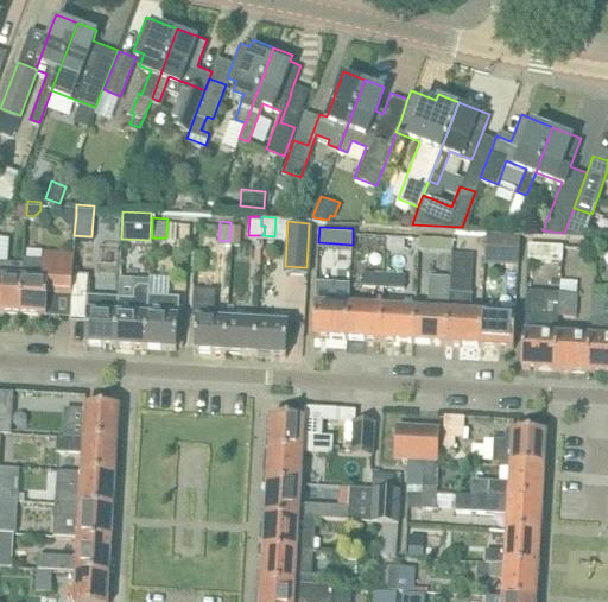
[(518,261),(519,230),(487,229),(485,260),(518,261)]
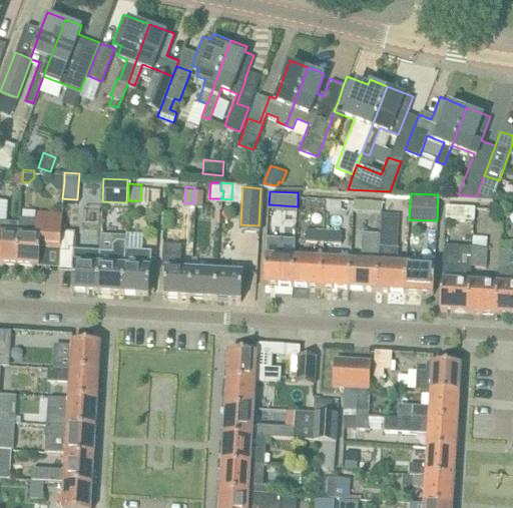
[(355,197),(354,207),(369,208),(382,208),(383,199),(355,197)]
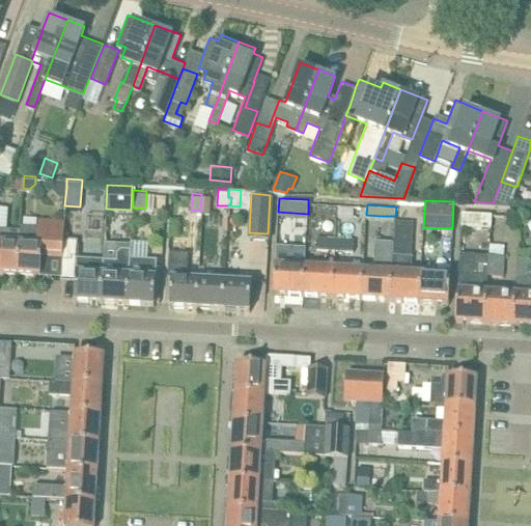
[(491,226),(492,212),(462,210),(462,223),(481,224),(481,225),(491,226)]
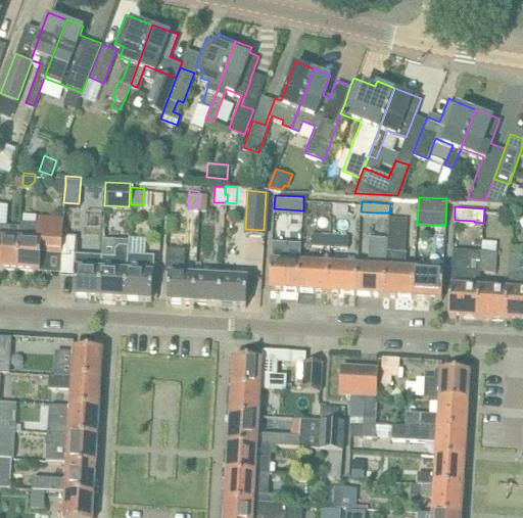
[(20,223),(17,267),(40,268),(40,264),(48,264),(49,245),(62,245),(62,232),(61,232),(63,215),(40,214),(39,221),(20,220),(20,223)]
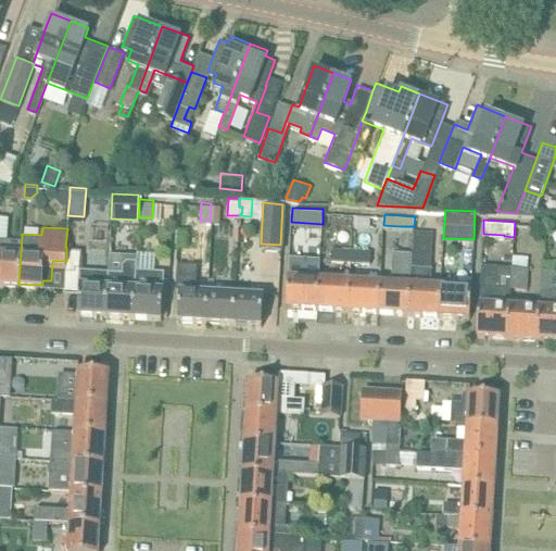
[(408,311),(439,313),(440,283),(430,283),(431,263),(430,263),(432,230),(414,229),(413,241),(413,251),(408,311)]
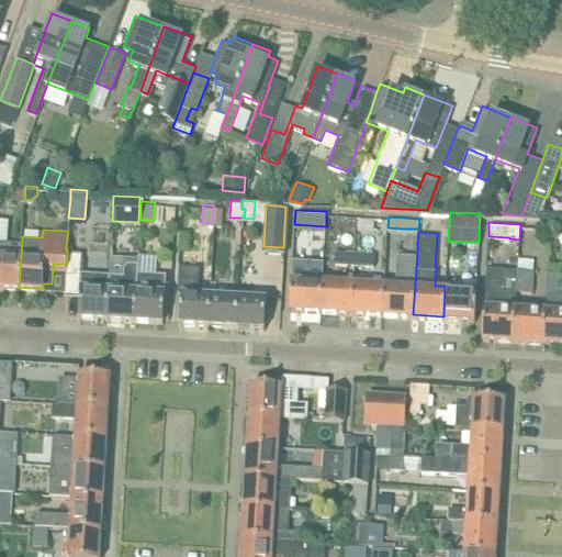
[(0,285),(19,287),(22,240),(0,238),(0,285)]
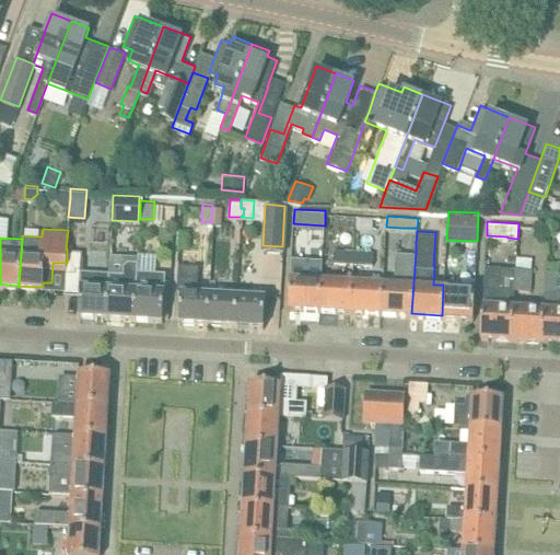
[(311,245),(292,244),(292,257),(311,258),(311,245)]
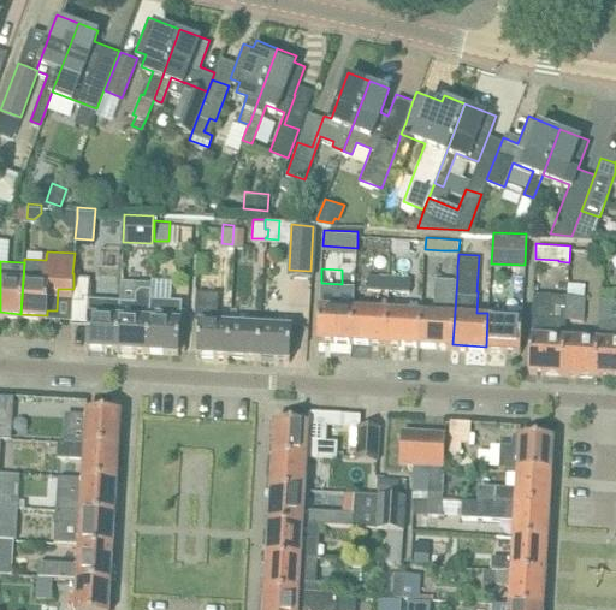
[(389,288),(390,273),(368,272),(367,286),(389,288)]
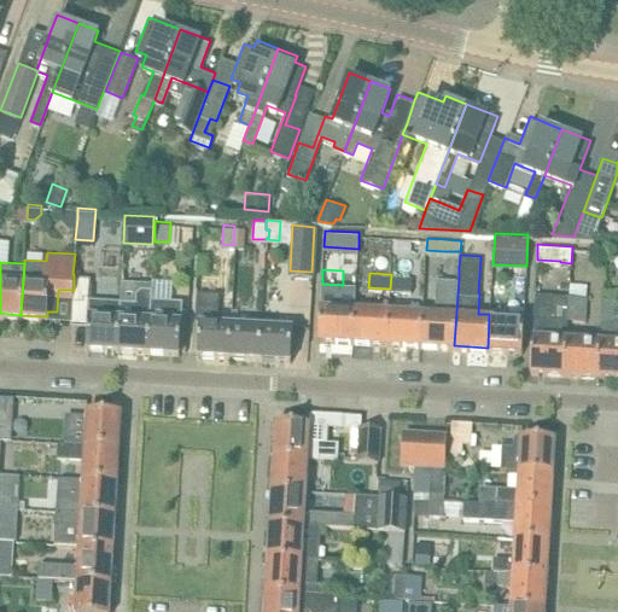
[(74,274),(74,290),(71,314),(88,315),(87,347),(118,349),(120,301),(89,299),(91,275),(74,274)]
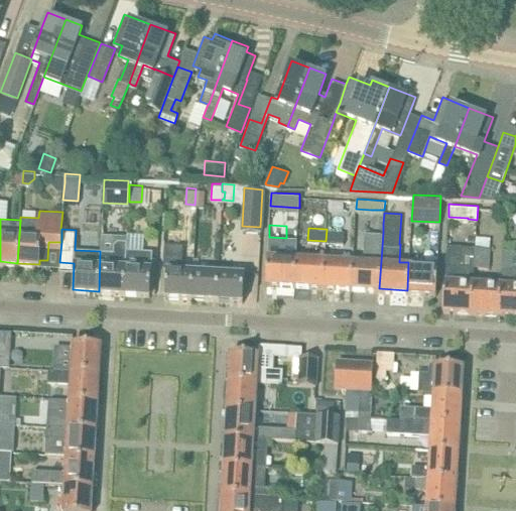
[(327,229),(326,241),(343,242),(343,230),(327,229)]
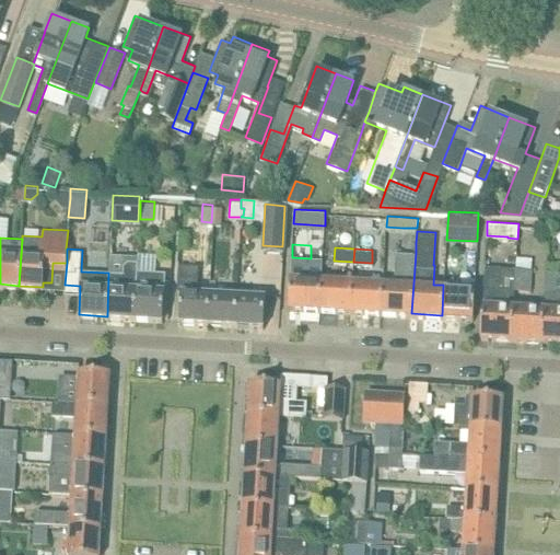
[(381,312),(411,313),(416,253),(395,252),(394,281),(382,281),(381,312)]
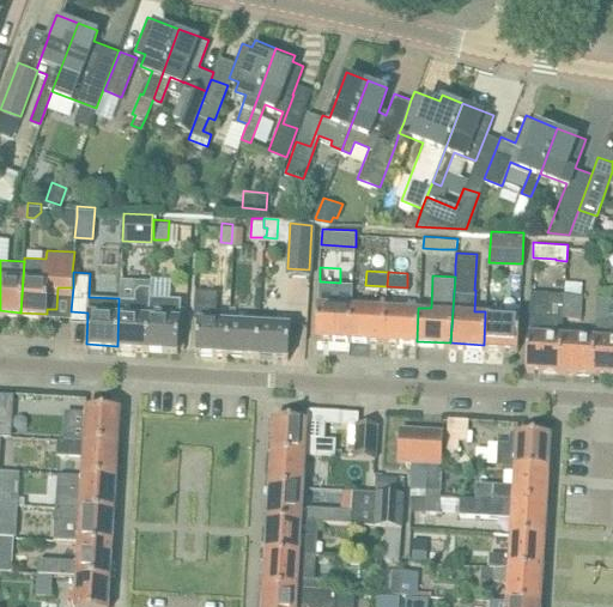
[(117,346),(147,347),(151,293),(150,293),(151,285),(140,285),(120,284),(119,298),(117,346)]
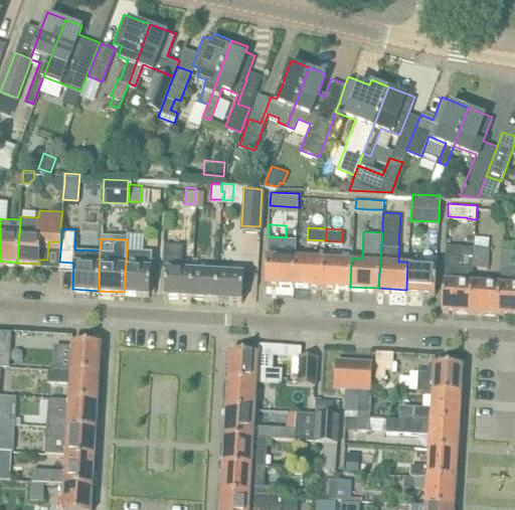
[(191,296),(193,267),(180,267),(182,242),(164,241),(163,266),(167,266),(165,295),(191,296)]
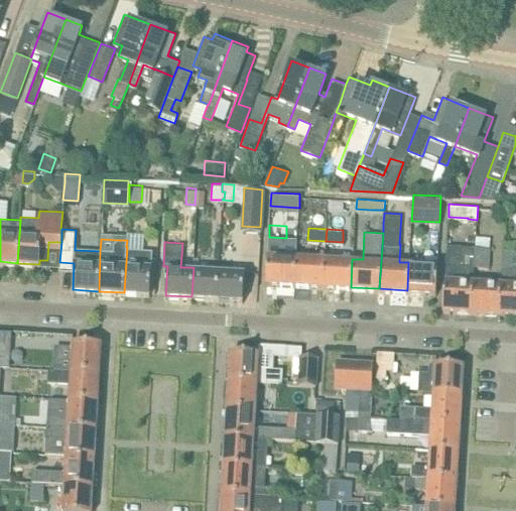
[(474,281),(474,265),(474,264),(461,264),(462,245),(446,244),(444,289),(442,309),(472,310),(474,281)]
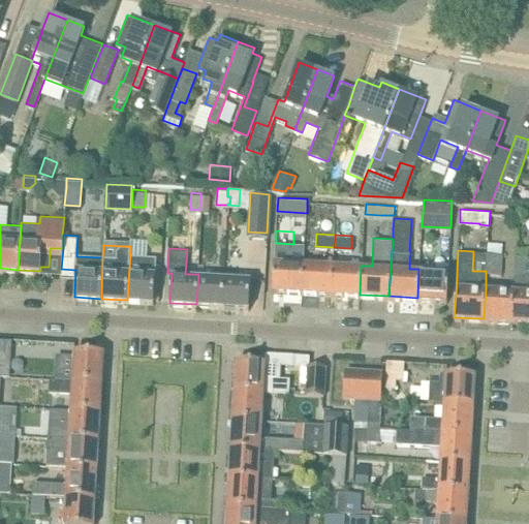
[(488,252),(486,271),(486,272),(502,273),(503,253),(488,252)]
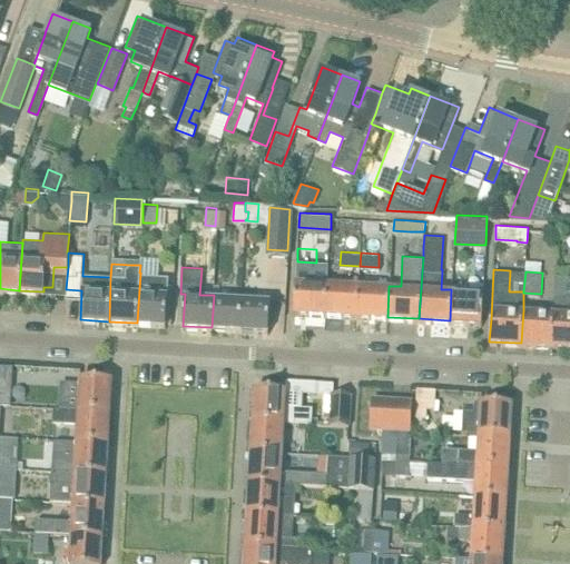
[(168,275),(140,273),(137,323),(165,325),(167,303),(168,275)]
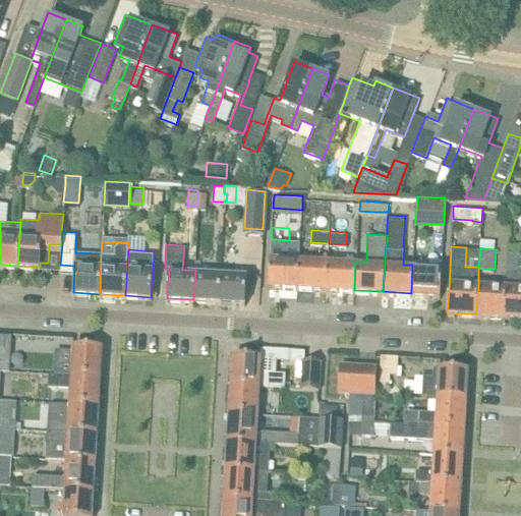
[(520,250),(508,250),(506,285),(504,316),(520,317),(520,250)]
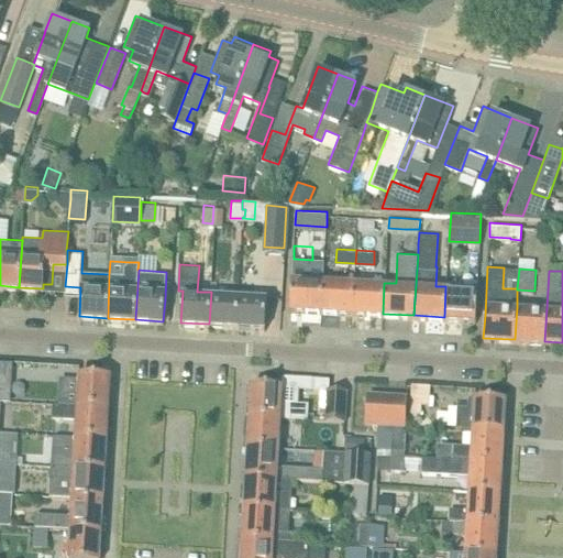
[(290,308),(321,309),(323,280),(291,277),(290,308)]
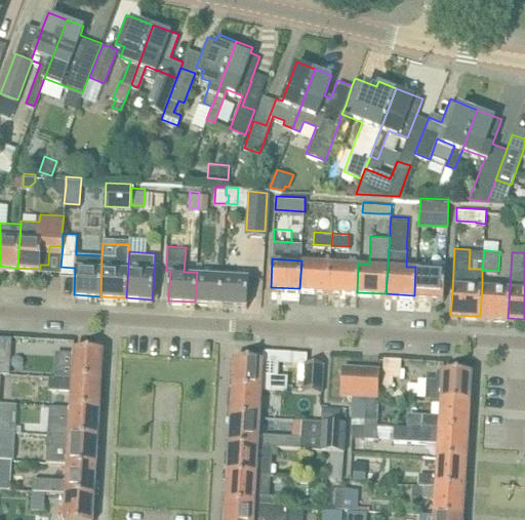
[(328,290),(330,262),(301,261),(299,288),(328,290)]
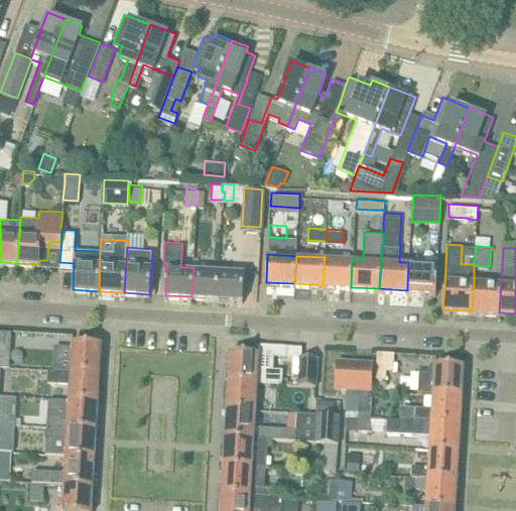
[(323,285),(351,287),(352,259),(325,257),(323,285)]
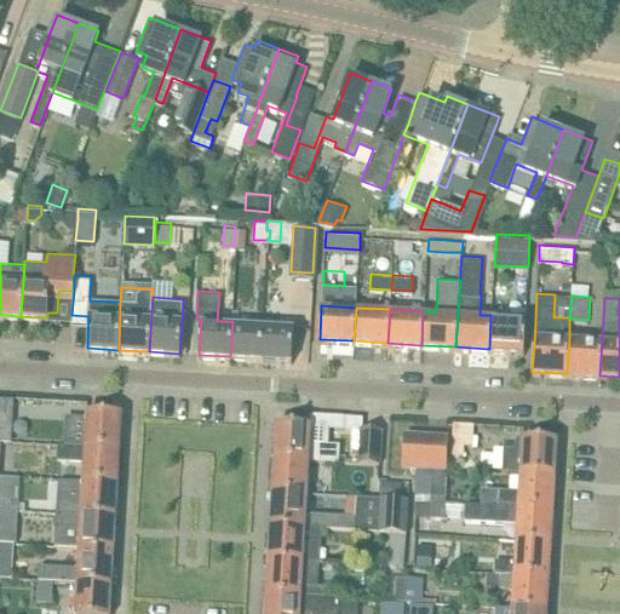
[(493,315),(491,315),(489,349),(524,351),(526,317),(510,316),(510,313),(507,309),(497,309),(493,313),(493,315)]
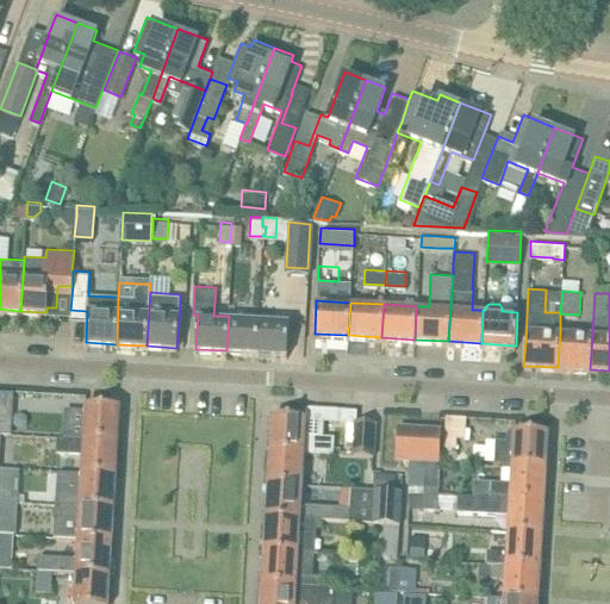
[(229,316),(226,350),(256,353),(257,318),(229,316)]
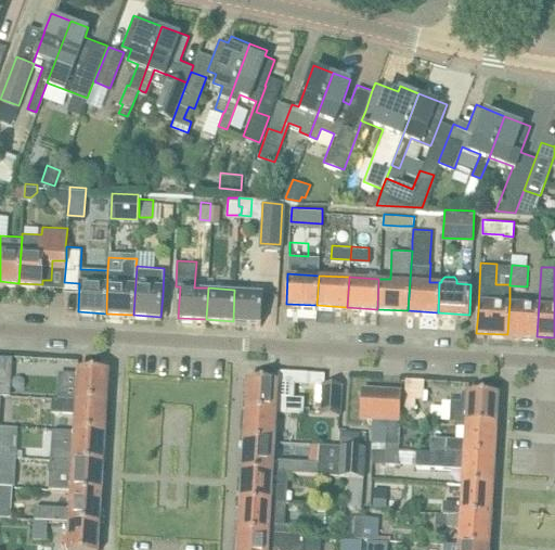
[(262,291),(234,290),(233,321),(261,322),(262,301),(262,291)]
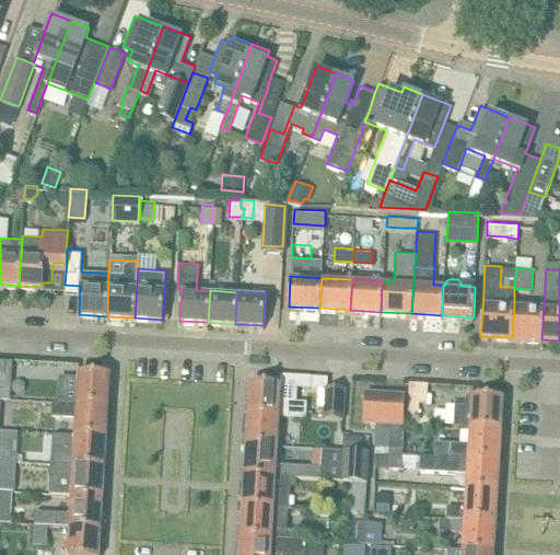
[(512,337),(541,339),(544,307),(514,305),(512,337)]
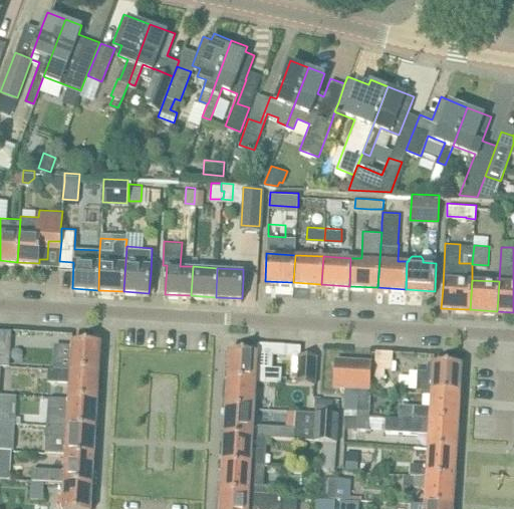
[(0,362),(1,363),(9,363),(11,328),(0,327),(0,362)]
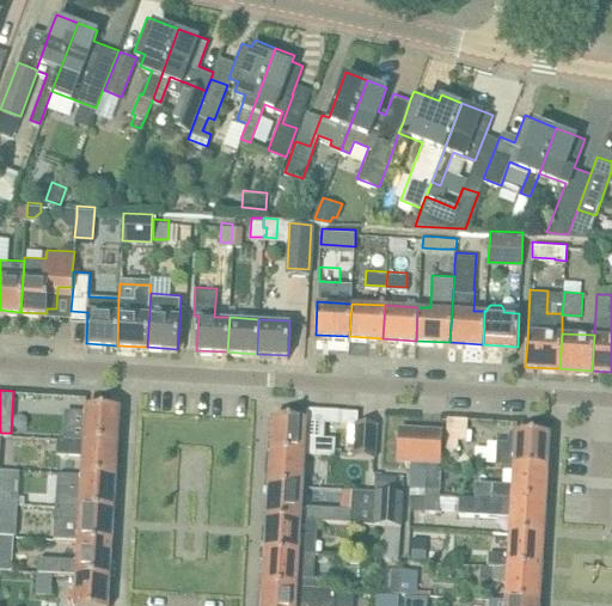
[(86,403),(84,436),(118,439),(120,405),(86,403)]
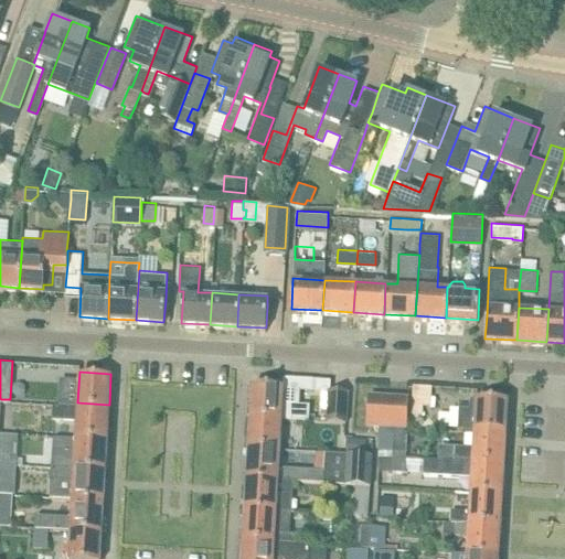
[(430,394),(432,383),(414,382),(413,411),(422,411),(423,402),(429,404),(430,402),(434,402),(434,394),(430,394)]
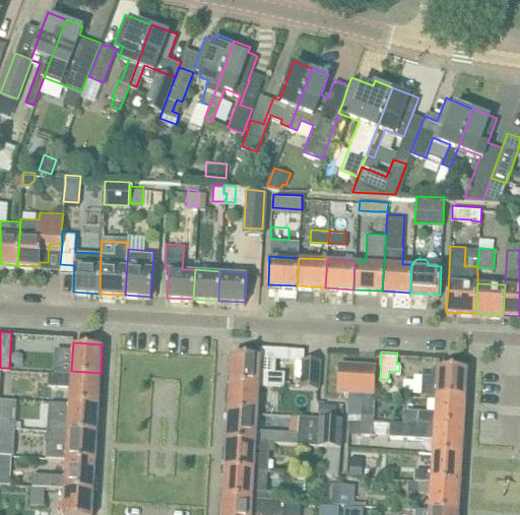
[(231,380),(259,382),(284,384),(284,370),(260,369),(261,353),(232,352),(231,380)]
